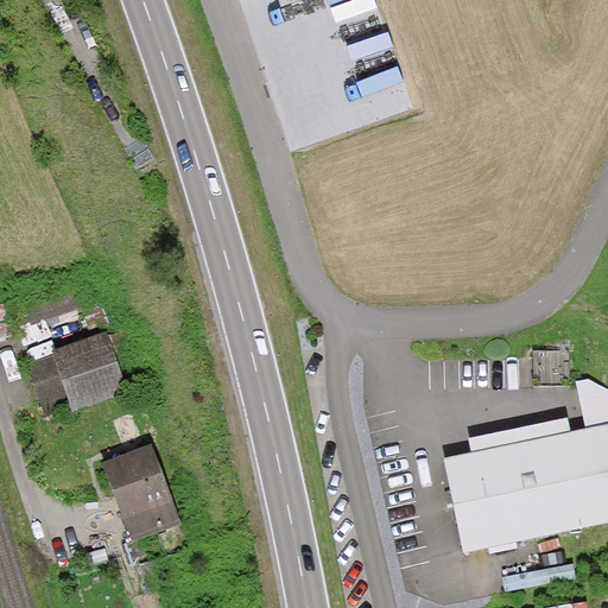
[(86,291),(18,312),(23,329),(90,306),(86,291)]
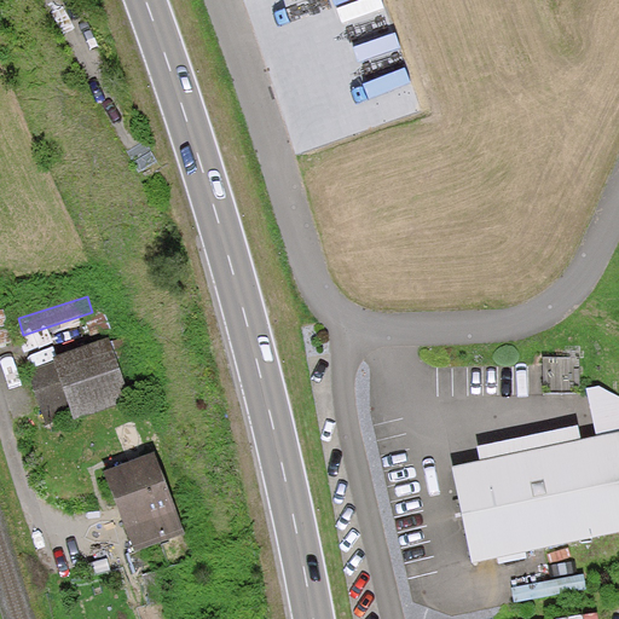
[(132,400),(110,337),(56,356),(58,362),(30,371),(48,423),(74,415),(75,420),(132,400)]
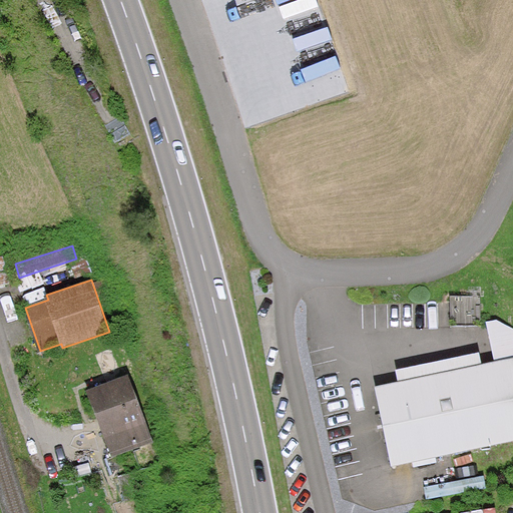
[(482,298),(453,298),(454,329),(483,328),(482,298)]
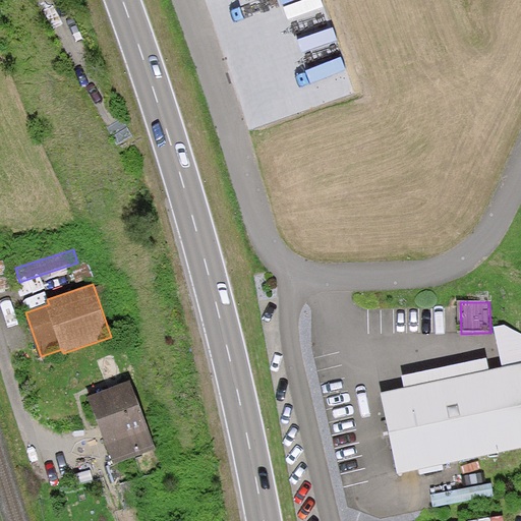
[(520,449),(520,365),(460,379),(383,394),(399,473),(520,449)]
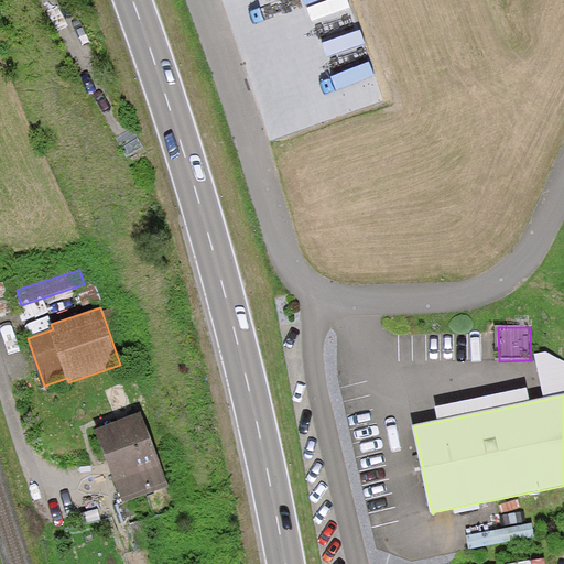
[(169,487),(142,415),(121,423),(96,433),(122,503),(169,487)]
